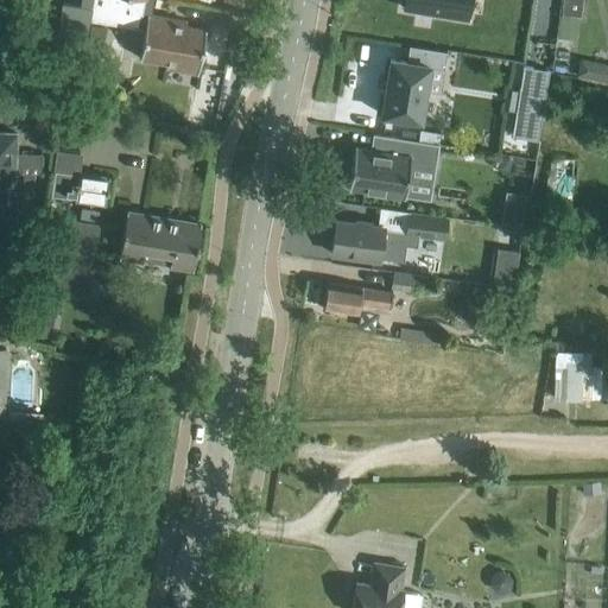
[(93,0),(90,19),(137,29),(139,14),(143,14),(144,0),(198,0),(213,2),(213,0),(93,0)]
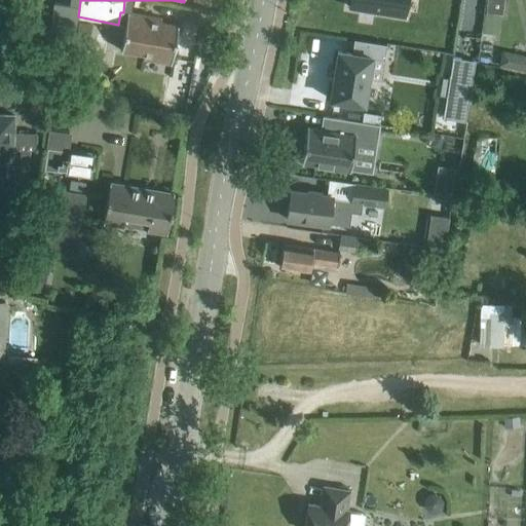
[(350,0),(349,7),(404,16),(406,0),(350,0)]
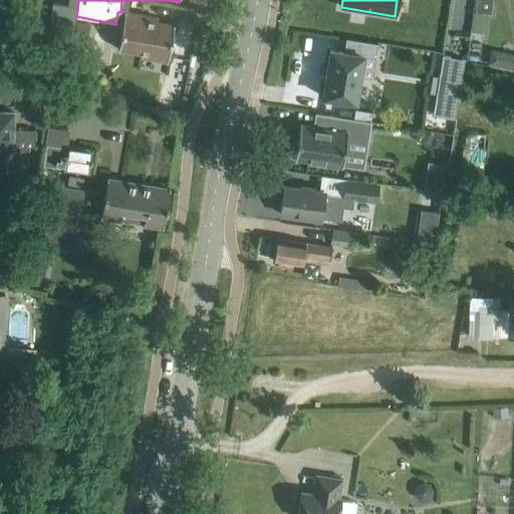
[(476,0),(475,14),(491,16),(492,0),(476,0)]
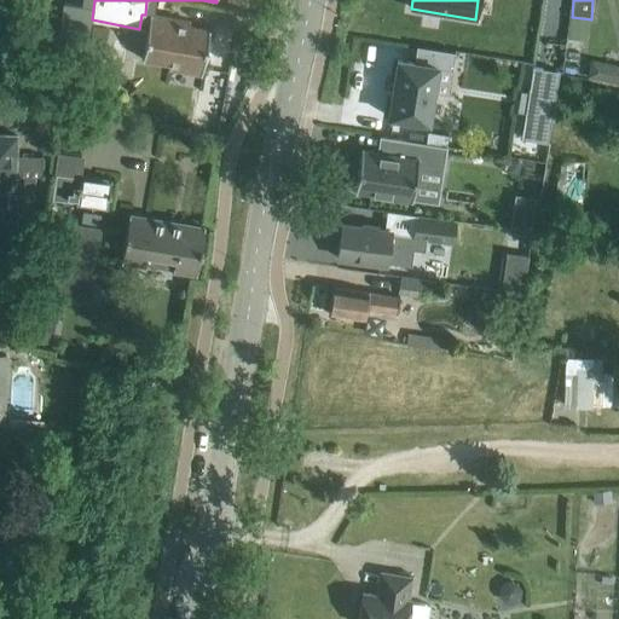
[(172,18),(150,15),(142,59),(201,70),(200,75),(201,75),(209,30),(171,23),(172,18)]
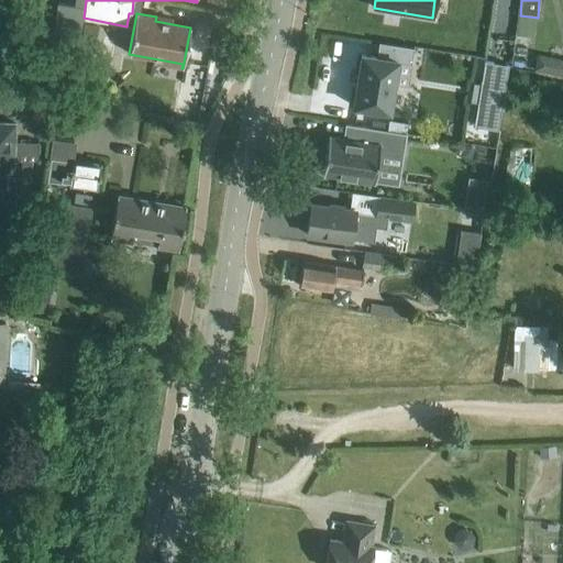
[(411,65),(414,47),(378,42),(376,57),(361,55),(353,107),(389,112),(397,62),(411,65)]
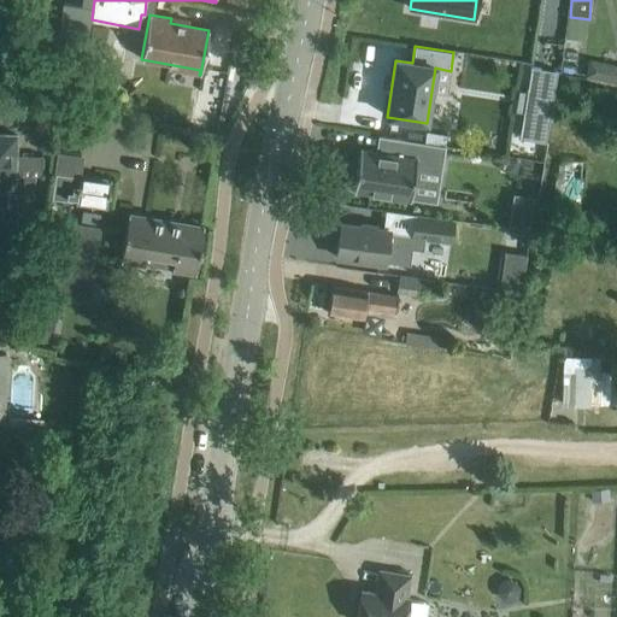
[(616,65),(589,59),(586,77),(616,84),(616,65)]
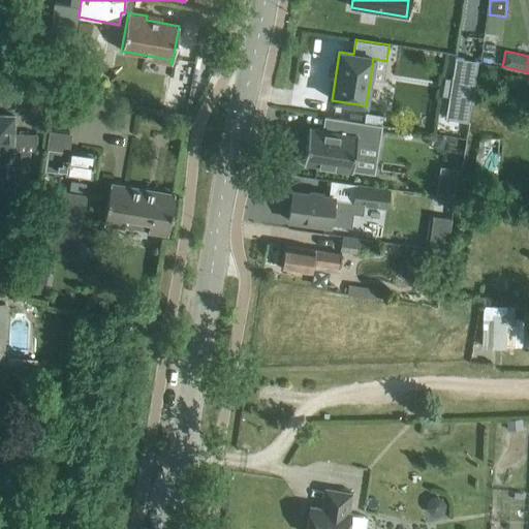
[(443,92),(443,95),(448,96),(444,119),(467,122),(477,62),(455,58),(452,79),(446,78),(443,92)]
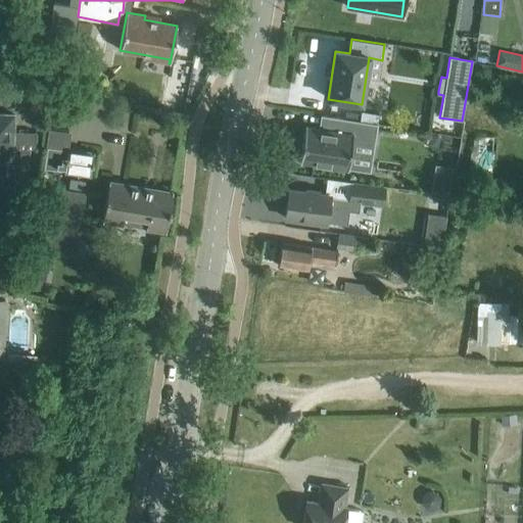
[(0,113),(0,163),(5,163),(5,177),(6,182),(7,184),(9,186),(11,187),(13,188),(17,189),(18,189),(21,188),(24,187),(25,186),(27,184),(28,182),(29,180),(29,178),(30,149),(36,149),(36,133),(13,133),(14,114),(0,113)]
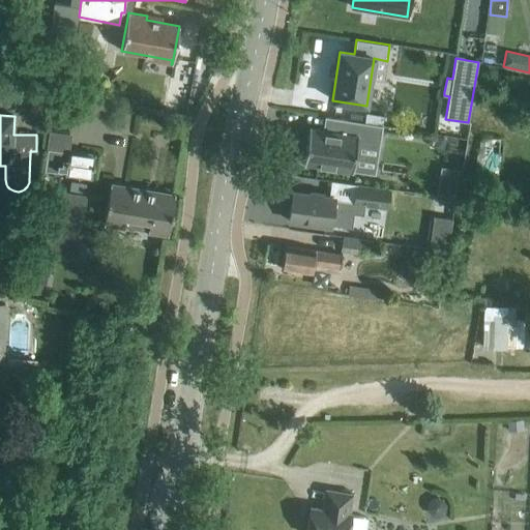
[(379,146),(382,125),(324,117),(324,118),(329,119),(327,130),(308,128),(303,164),(352,171),(357,142),(379,146)]
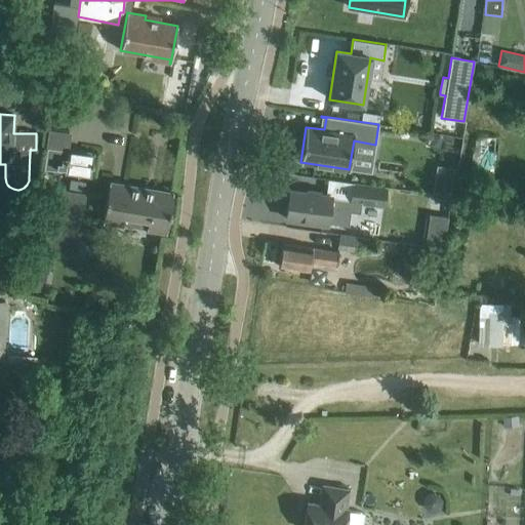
[(68,150),(64,172),(91,176),(94,153),(68,150)]
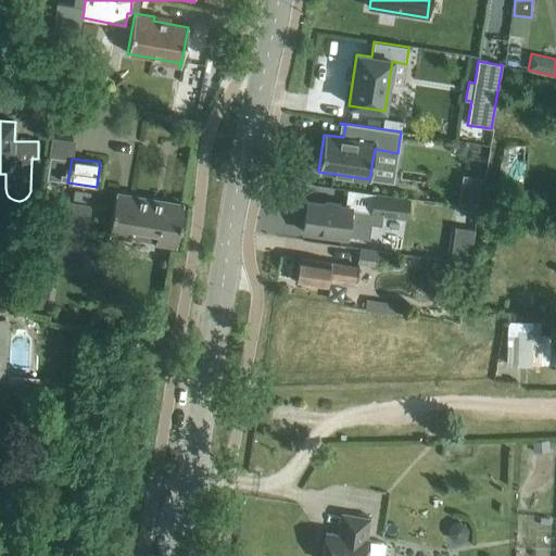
[(462,187),(459,204),(478,207),(480,190),(462,187)]
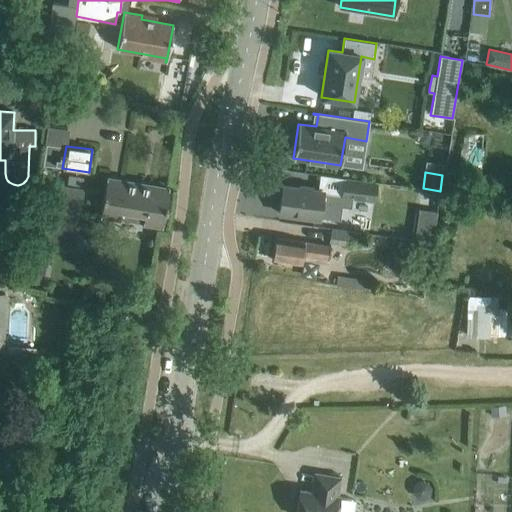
[(106,178),(103,198),(100,216),(119,220),(120,215),(143,219),(142,223),(162,227),(169,188),(106,178)]
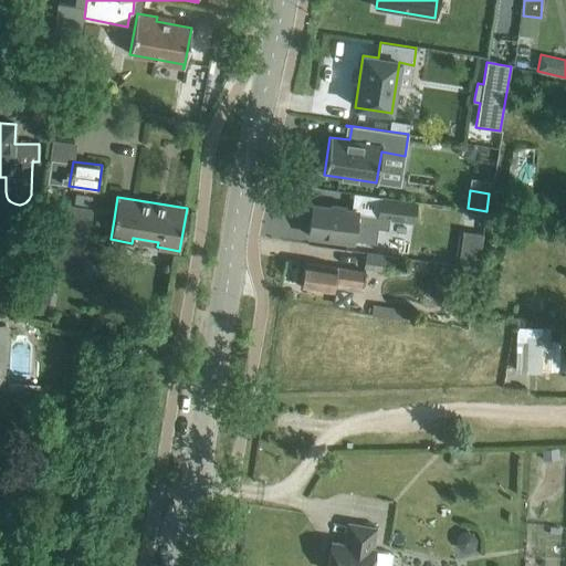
[(379,216),(378,217),(389,218),(418,222),(420,203),(381,199),(379,216)]
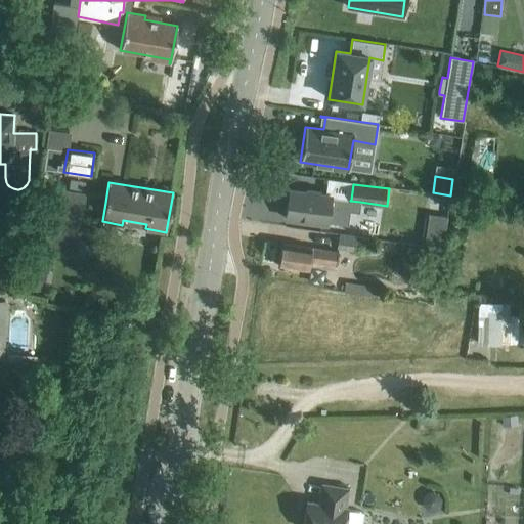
[(39,204),(26,277),(45,280),(49,252),(75,255),(84,193),(50,188),(47,206),(39,204)]
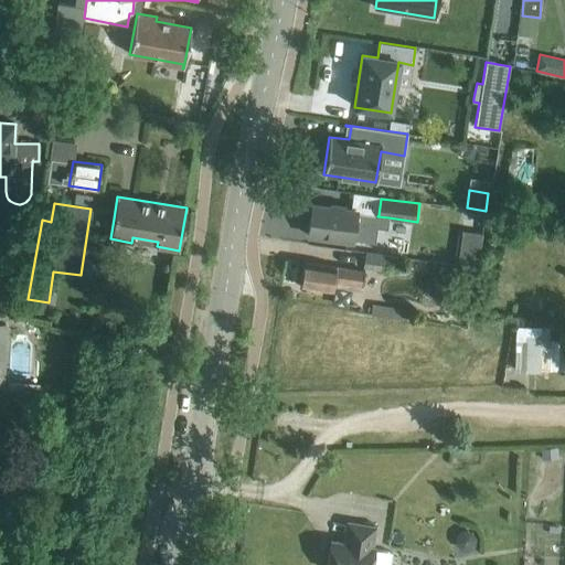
[(311,205),(308,235),(330,238),(352,241),(375,244),(377,228),(387,230),(388,217),(377,216),(379,215),(366,213),(356,212),(356,211),(333,209),(311,205)]
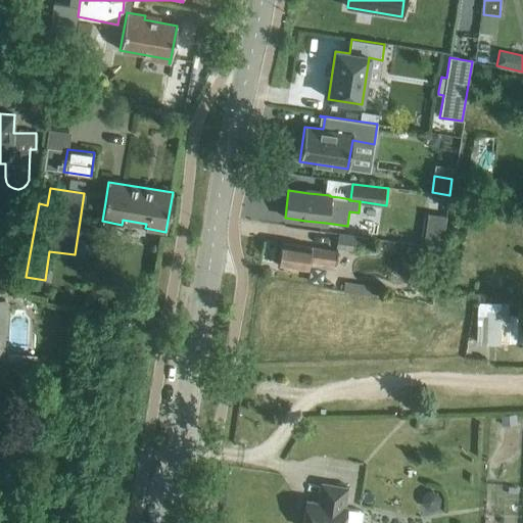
[(424,242),(445,243),(446,215),(426,214),(424,242)]
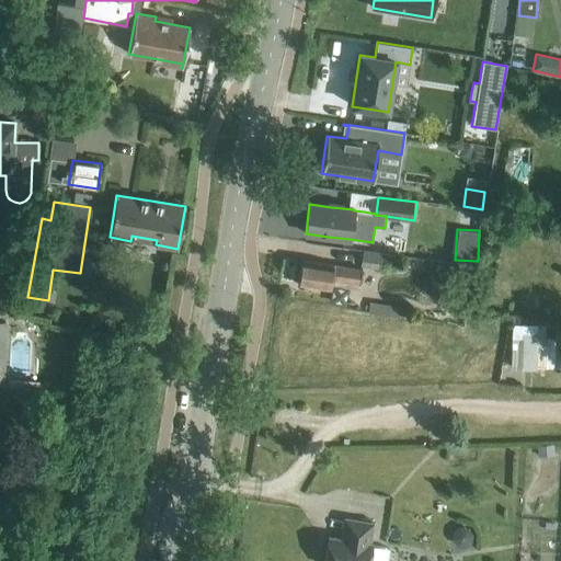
[(361,264),(395,270),(397,258),(363,252),(361,264)]
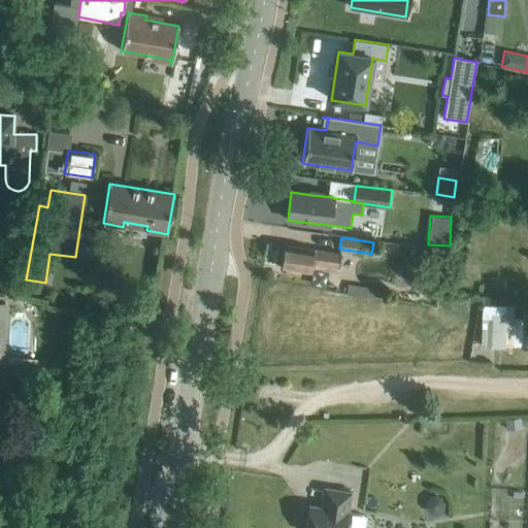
[(279,268),(300,271),(310,272),(311,267),(336,271),(339,254),(284,244),(279,268)]
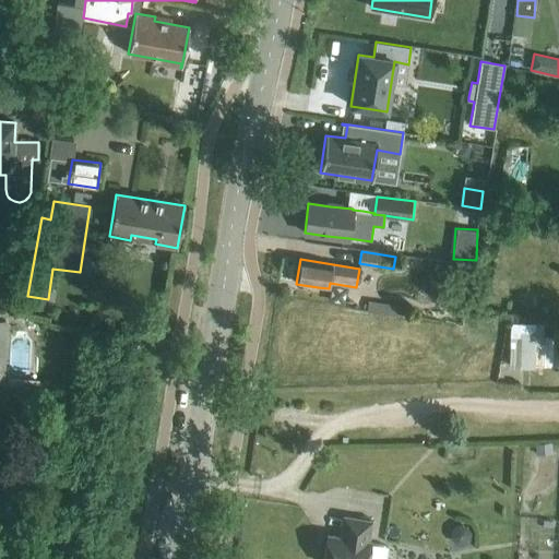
[(532,340),(523,341),(525,366),(555,363),(552,337),(544,339),(543,329),(531,329),(532,340)]
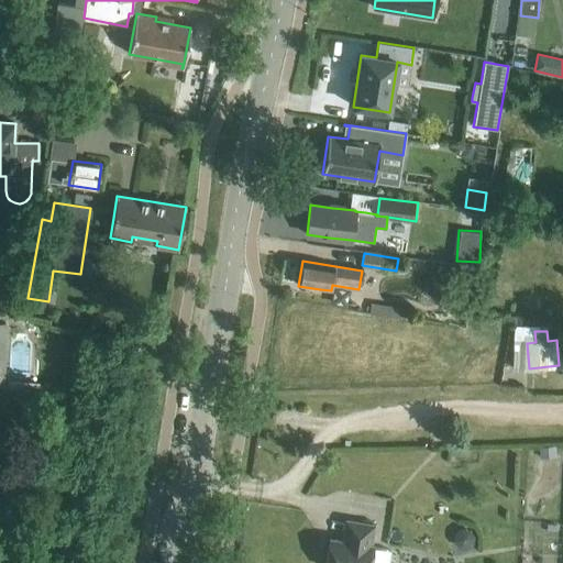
[(330,539),(324,562),(370,562),(373,545),(371,545),(374,525),(345,520),(342,541),(330,539)]
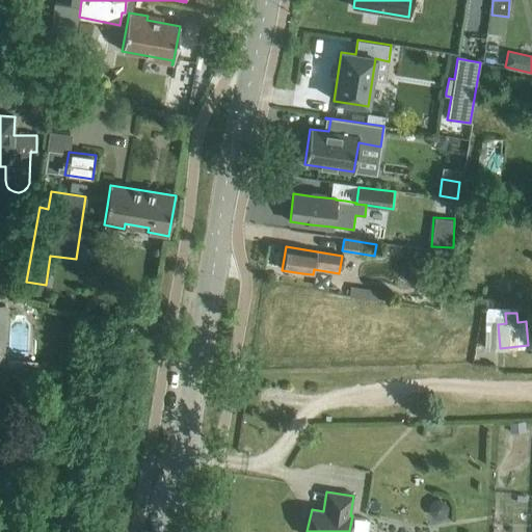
[(352,531),(367,531),(369,520),(355,517),(352,531)]
